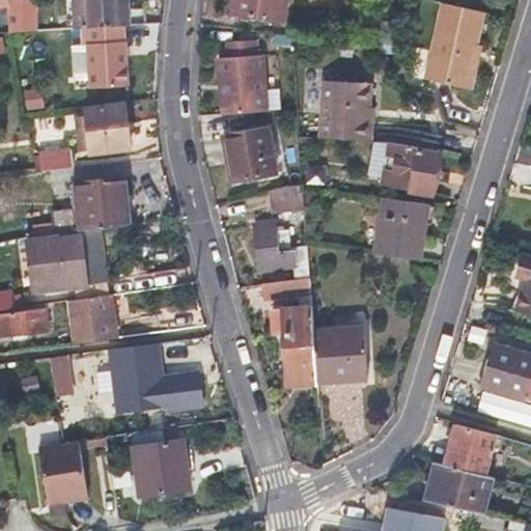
[(0,0),(0,1),(10,1),(11,28),(36,27),(37,0),(0,0)]
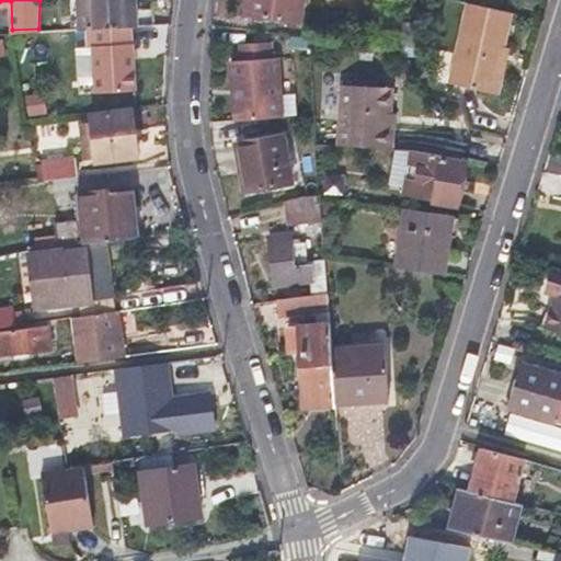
[(78,0),(79,26),(91,26),(133,25),(155,24),(153,6),(136,7),(135,0),(78,0)]
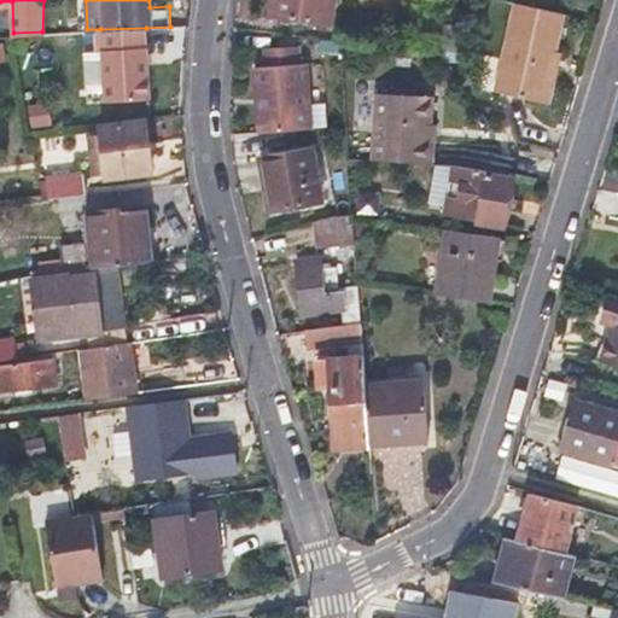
[(269,0),(268,16),(327,25),(331,0),(269,0)]
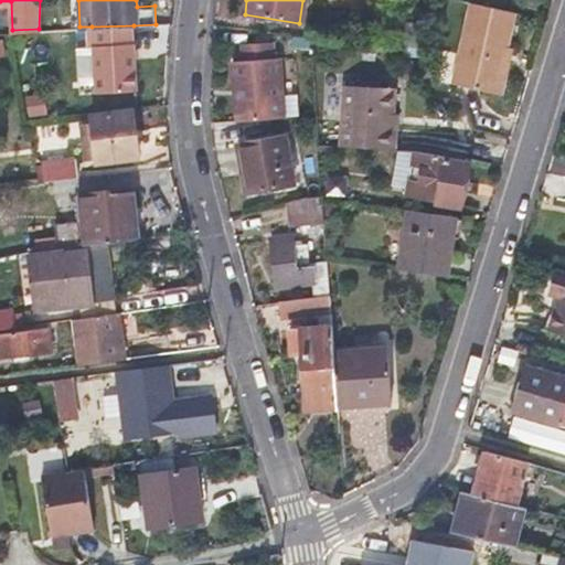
[(454,84),(478,89),(502,95),(510,60),(505,59),(516,12),(472,3),(454,84)]
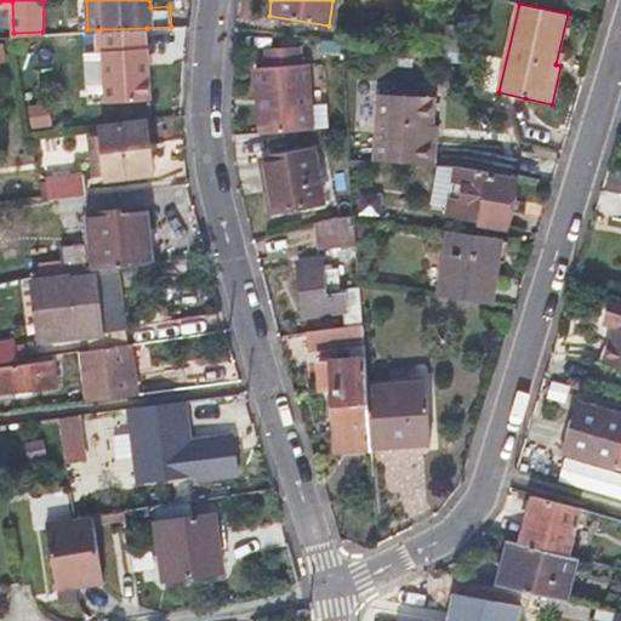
[(147,28),(101,29),(107,102),(152,100),(147,28)]
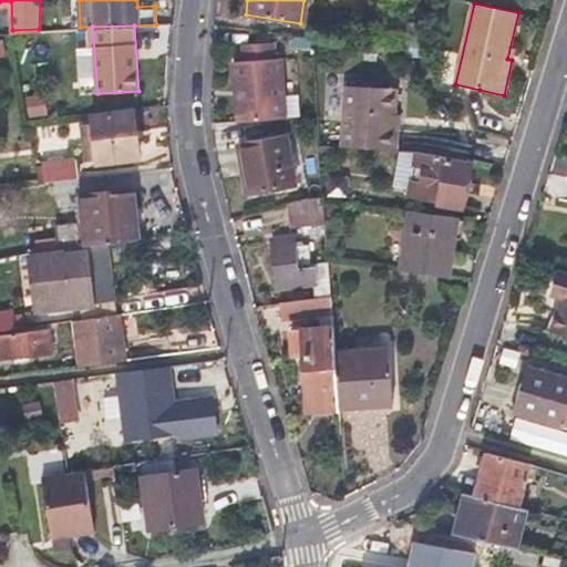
[(244,54),(276,53),(276,41),(244,42),(244,54)]
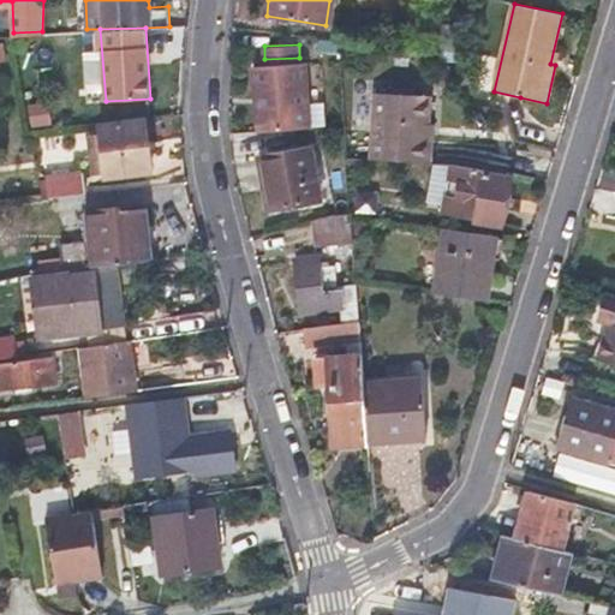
[(306,130),(302,64),(255,66),(260,132),(306,130)]
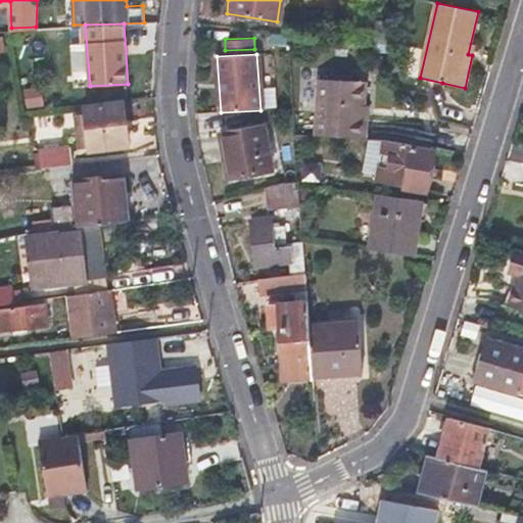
[(316,81),(312,138),(365,143),(367,124),(360,123),(364,86),(316,81)]
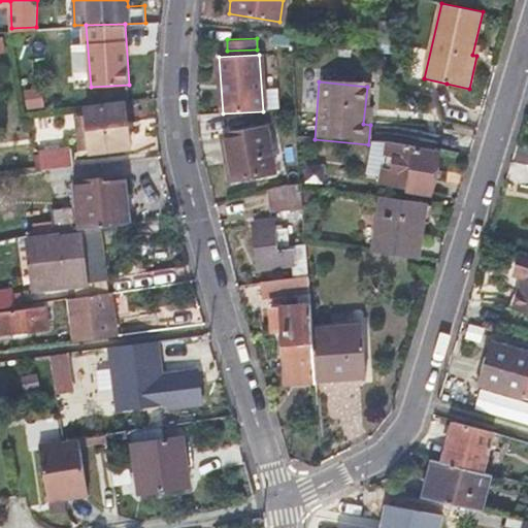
[(24,90),(26,109),(44,106),(42,88),(24,90)]
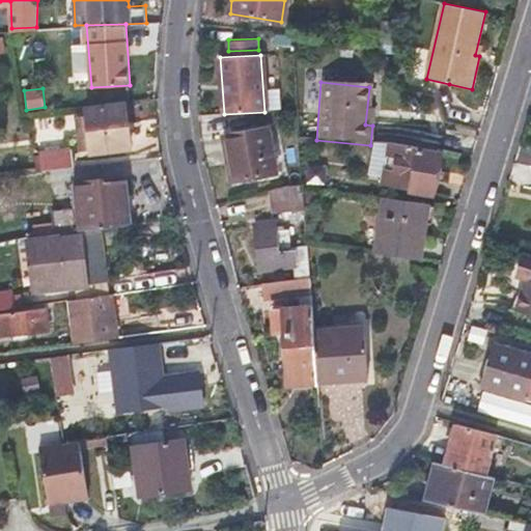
[(87,123),(82,124),(77,126),(80,142),(89,140),(92,154),(129,147),(121,107),(85,113),(87,123)]
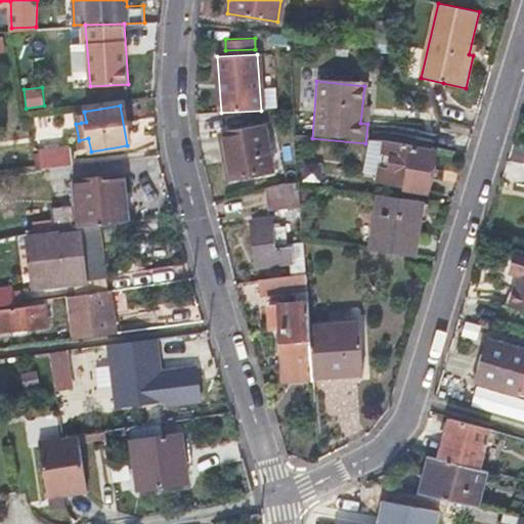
[(220,134),(224,158),(228,181),(274,173),(266,127),(220,134)]
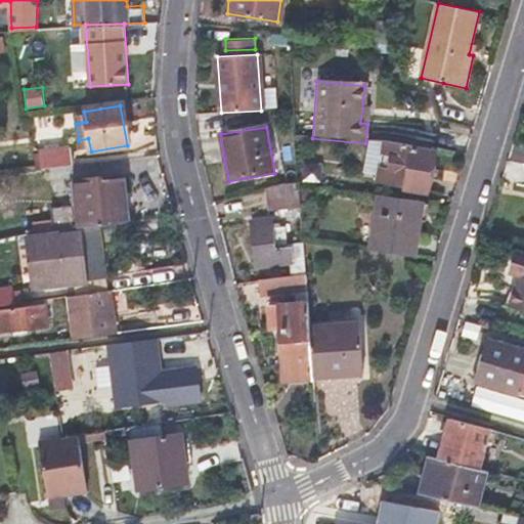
[(75,164),(73,155),(71,145),(41,150),(44,169),(75,164)]
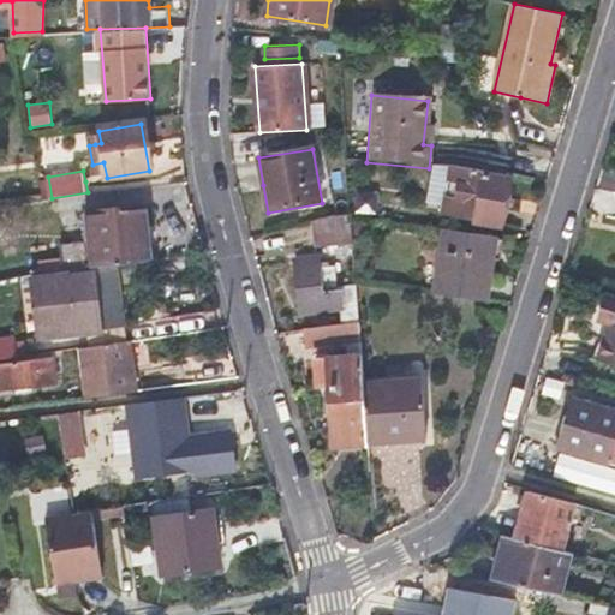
[(477,222),(477,225),(477,226),(501,230),(508,183),(485,180),(487,175),(452,171),(446,218),(477,222)]
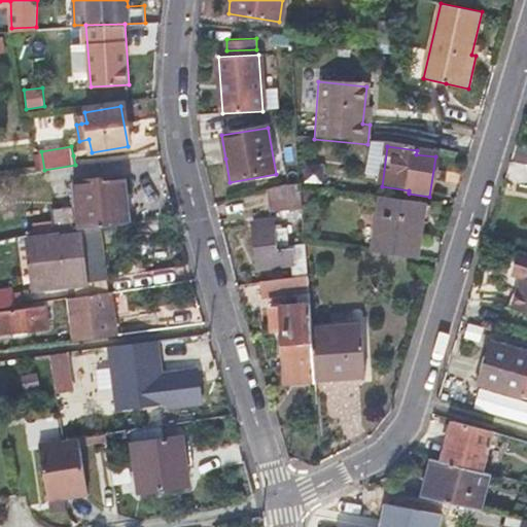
[(131,224),(127,200),(123,176),(74,185),(82,233),(131,224)]
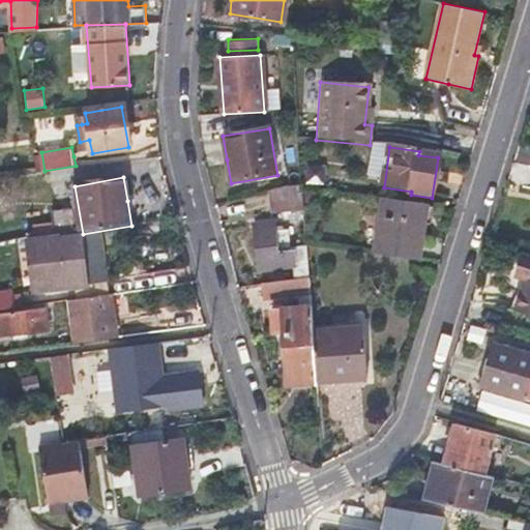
[(83,234),(75,186),(68,187),(77,235),(83,234)]
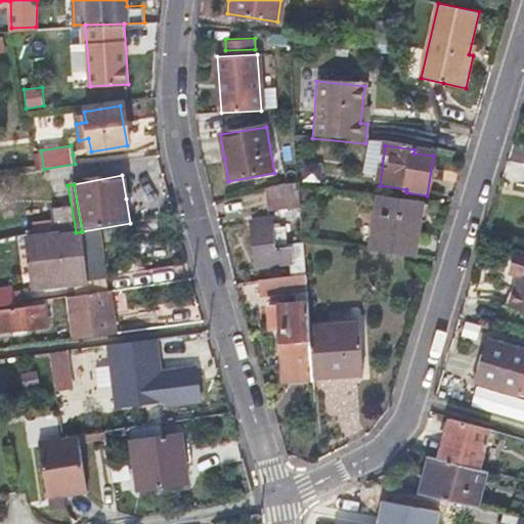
[(287,185),(276,188),(265,191),(267,210),(298,207),(297,185),(287,185)]
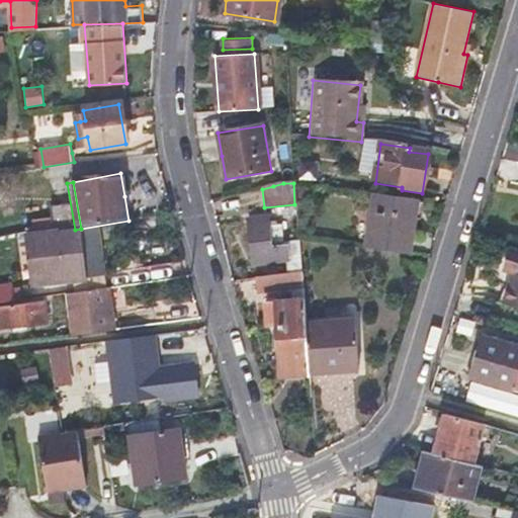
[(380,194),(376,222),(373,249),(408,254),(416,199),(380,194)]
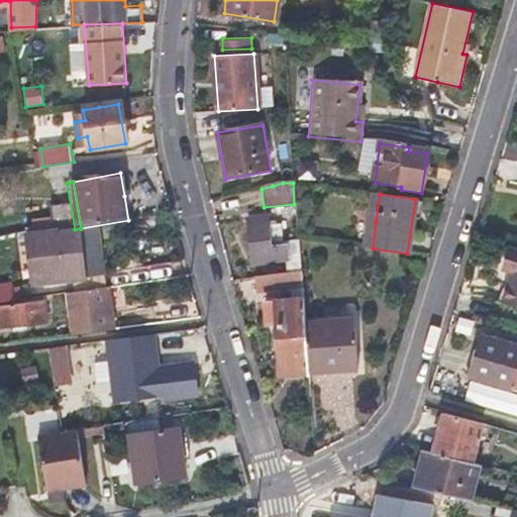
[(285,257),(287,275),(299,274),(295,211),(282,212),(286,247),(283,248),(280,227),(270,228),(268,221),(251,223),(255,264),(273,262),(272,250),(278,249),(279,259),(285,257)]
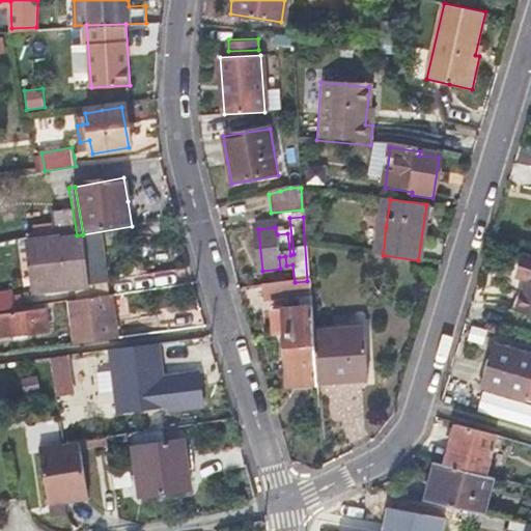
[(36,297),(67,291),(60,245),(59,240),(28,245),(36,297)]
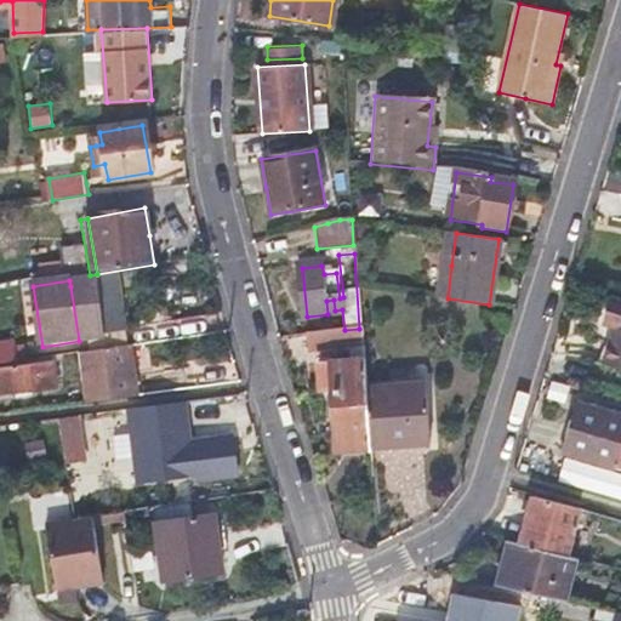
[(93,283),(70,286),(79,341),(129,334),(123,298),(97,302),(93,283)]
